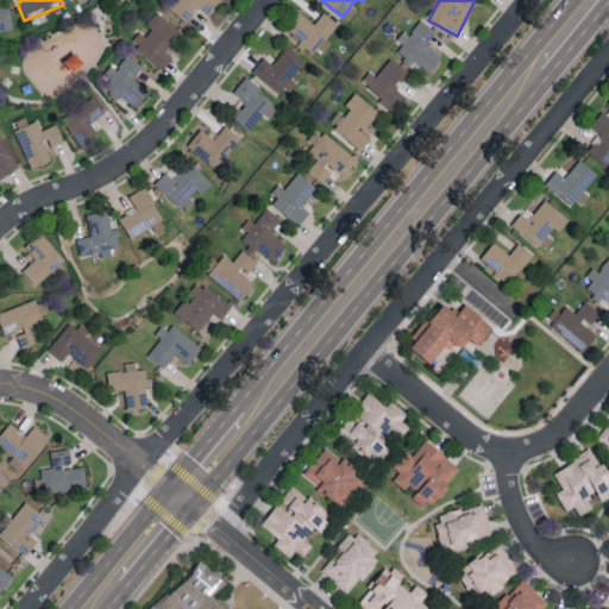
[(0,31),(13,29),(10,6),(0,7),(0,31)]
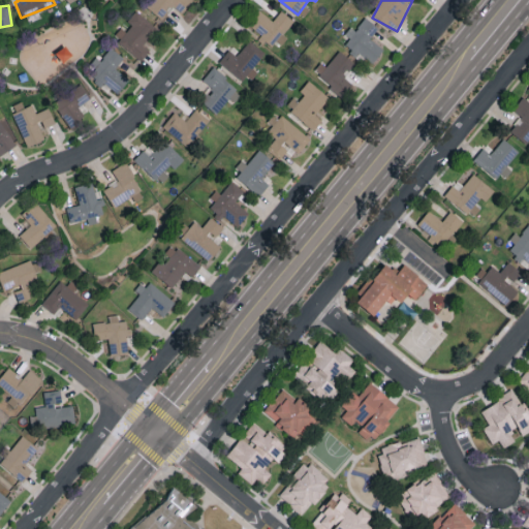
[(127,21),(128,23),(116,39),(142,59),(150,49),(145,44),(157,27),(135,10),(127,21)]
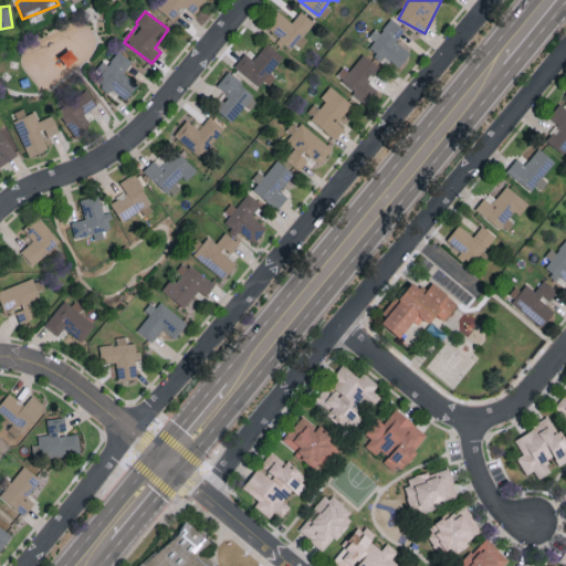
[(300,11),(292,22),(278,11),(265,27),(280,38),(278,41),(291,51),(313,21),(300,11)]
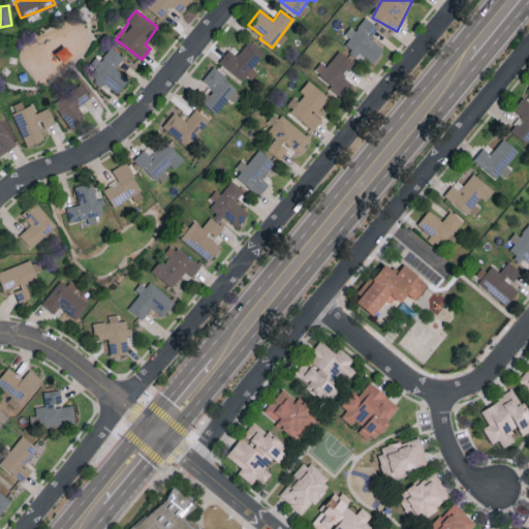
[(371,37),(378,28),(364,16),(347,36),(350,38),(344,45),(356,55),(359,52),(372,62),(383,49),(371,37)]
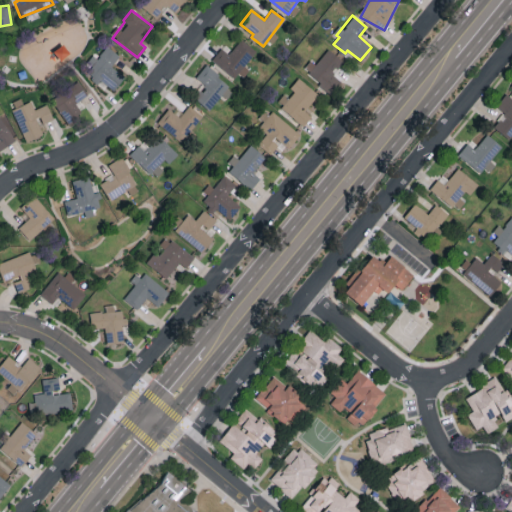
[(212,59),(238,80),(248,67),(245,65),(257,50),(241,38),(229,54),(222,47),(212,59)]
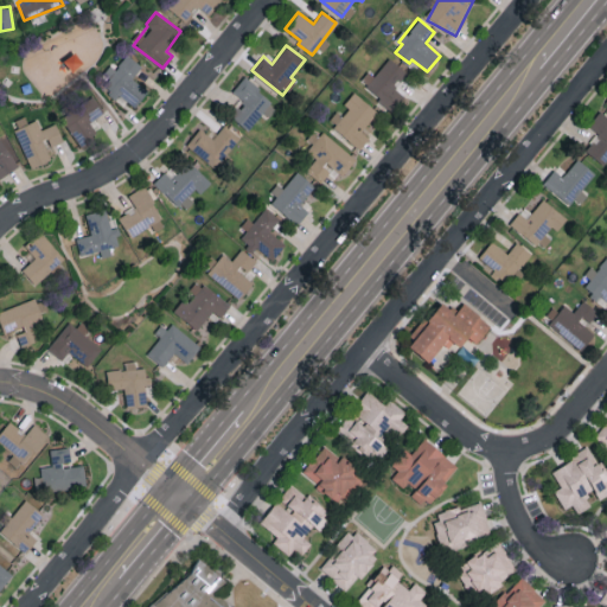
[(135,107),(148,90),(133,78),(142,65),(127,55),(116,69),(113,66),(100,84),(117,98),(120,96),(135,107)]
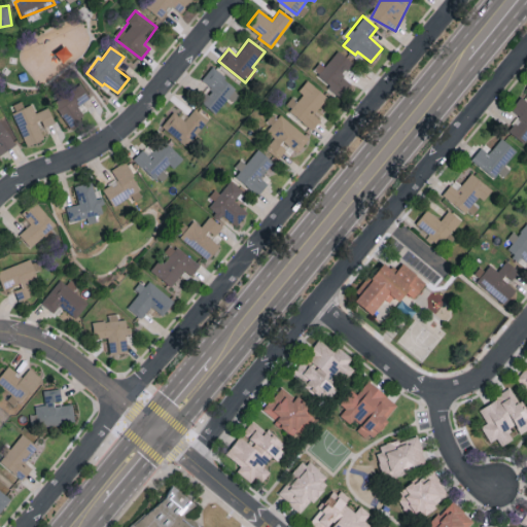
[(356,63),(338,50),(325,67),(319,62),(312,72),(337,91),(356,63)]
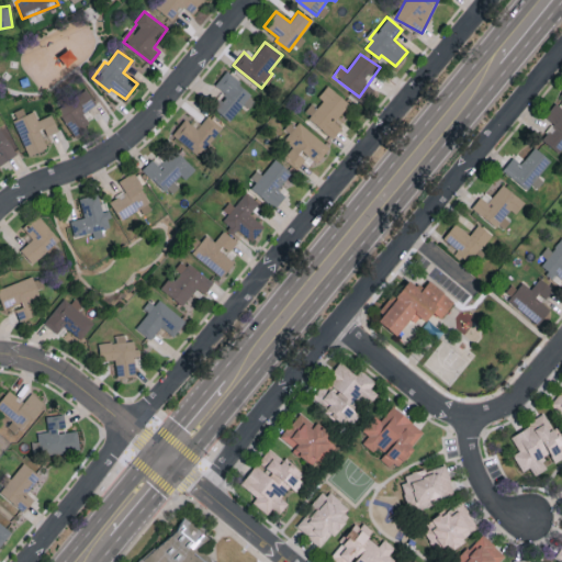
[(214,85),(226,94),(215,108),(229,121),(244,104),(249,109),(258,99),(226,71),(214,85)]
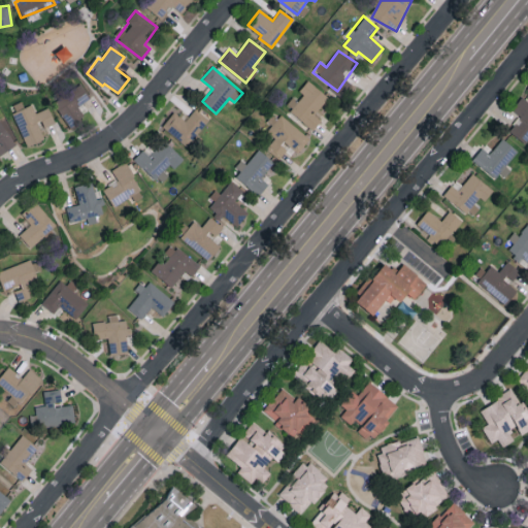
[(329,97),(308,79),(296,94),(286,105),(314,129),(322,119),(316,113),(329,97)]
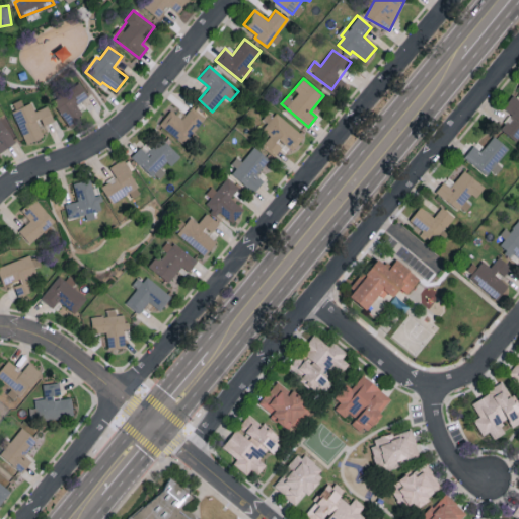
[(53,99),(68,126),(84,116),(77,104),(88,96),(80,83),(53,99)]
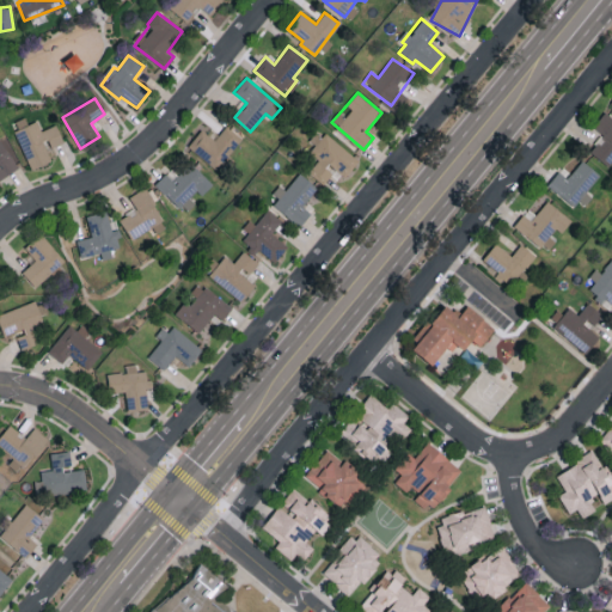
[(593,126),(603,135),(589,150),(607,166),(611,160),(611,118),(605,112),(593,126)]
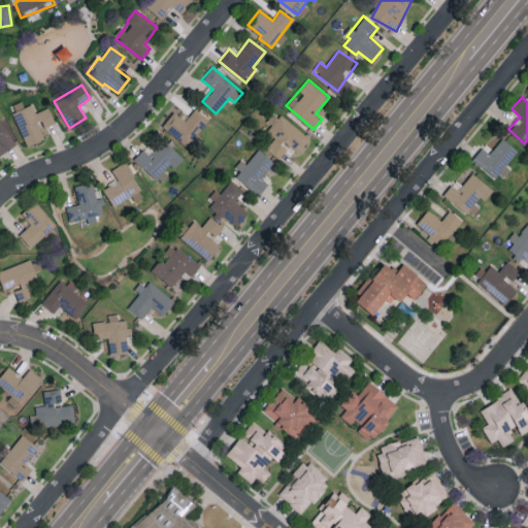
[(27,145),(45,138),(41,128),(56,123),(50,107),(36,112),(32,103),(24,107),(22,101),(10,105),(27,145)]
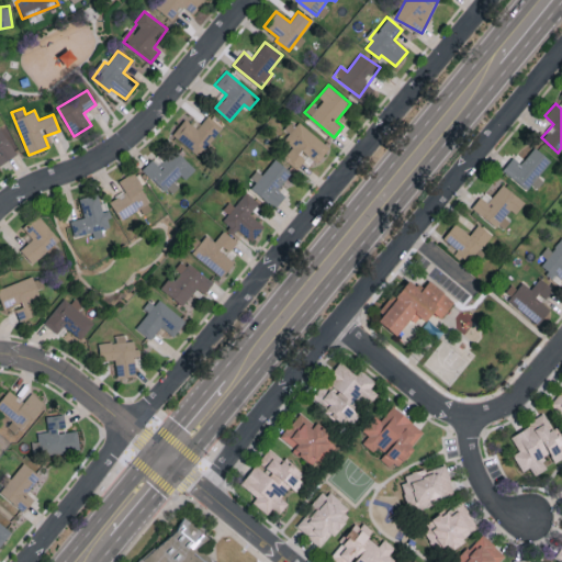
[(198,158),(222,125),(208,115),(198,127),(184,119),(170,137),(198,158)]
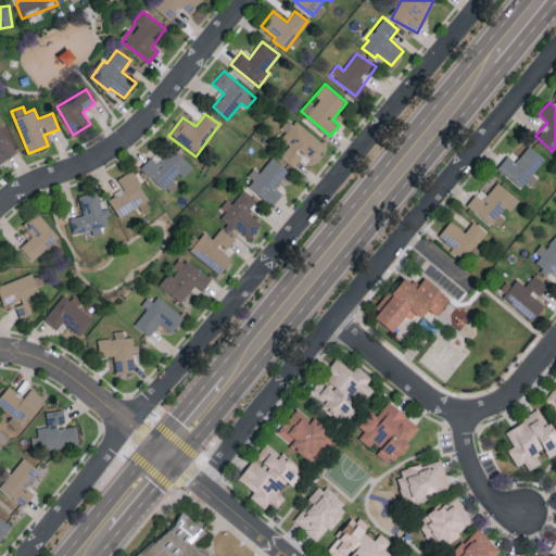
[(289,117),(281,127),(287,131),(281,139),(290,144),(281,156),(295,166),(304,153),(315,161),(326,144),(289,117)]
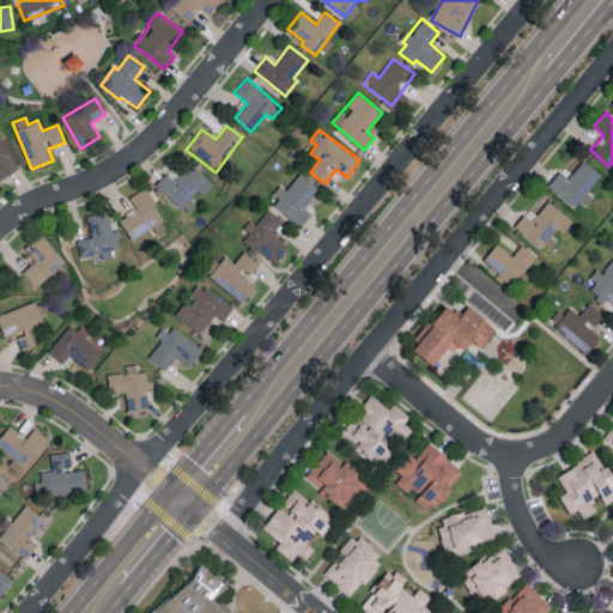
[(0,180),(19,168),(0,139),(0,180)]
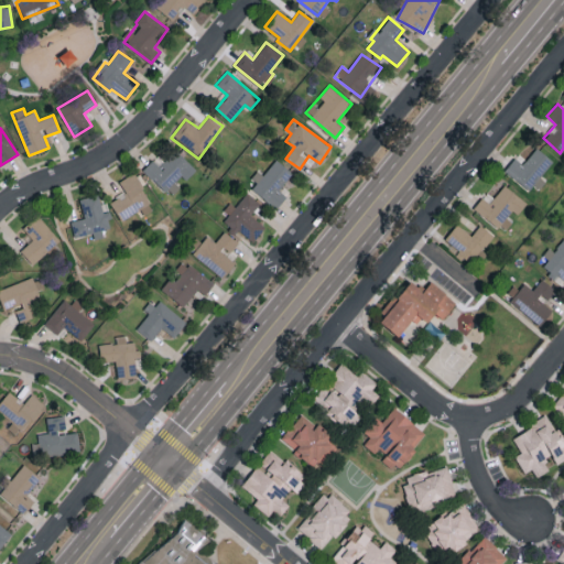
[(513,158),(503,171),(532,193),(543,179),(541,177),(553,160),(535,148),(522,164),(513,158)]
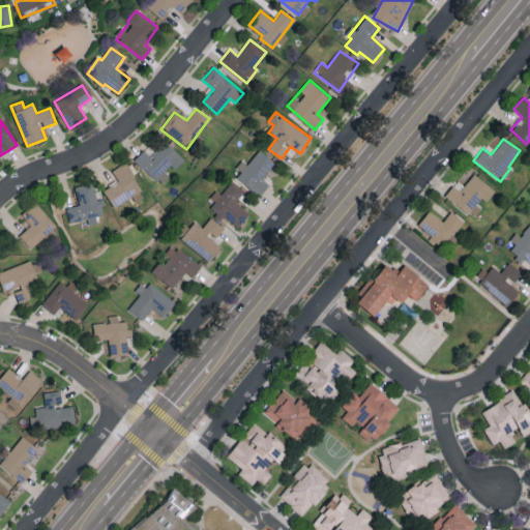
[(155,180),(170,165),(175,169),(184,158),(165,141),(150,155),(144,149),(135,159),(155,180)]
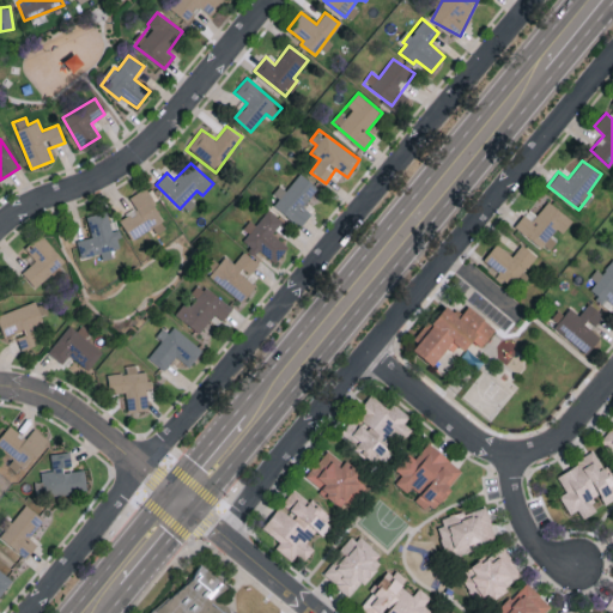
[(269,199),(302,225),(311,213),(303,207),(319,187),(299,173),(286,190),(280,186),(269,199)]
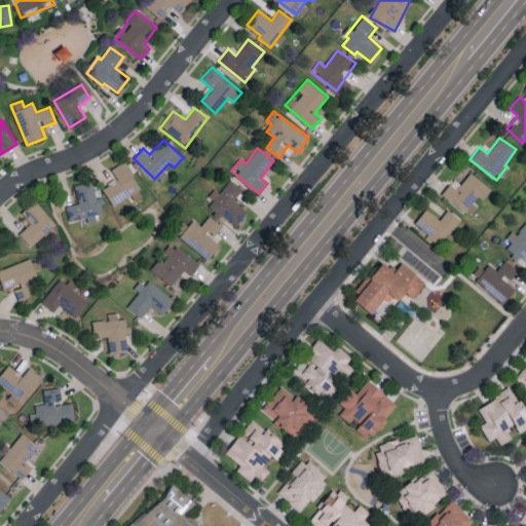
[(111,168),(117,180),(104,188),(112,204),(141,190),(126,161),(111,168)]
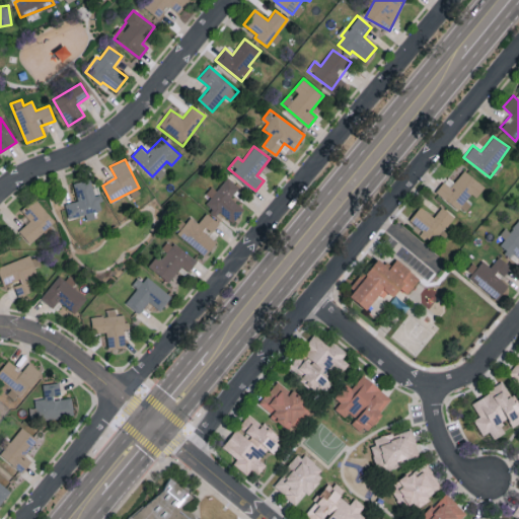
[(484,186),(464,169),(450,187),(443,181),(436,191),(464,213),(471,205),(469,203),(484,186)]
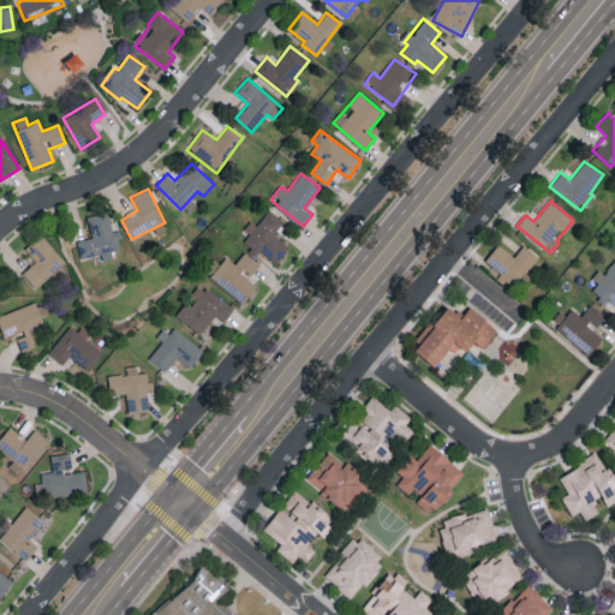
[(290,246),(273,234),(284,220),(266,208),(243,242),(276,266),(290,246)]
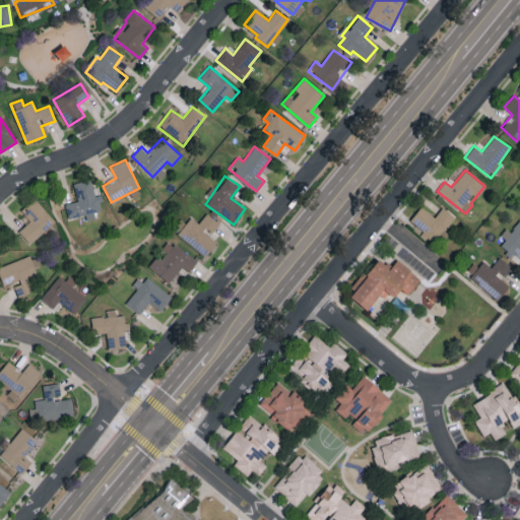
[(94,196),(91,180),(74,183),(77,201),(65,203),(68,218),(86,215),(87,219),(95,217),(94,211),(103,210),(100,194),(94,196)]
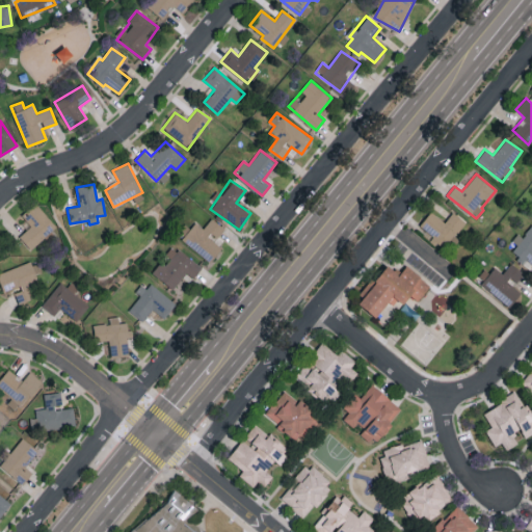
[(20,236),(31,249),(56,227),(36,203),(22,216),(31,225),(20,236)]
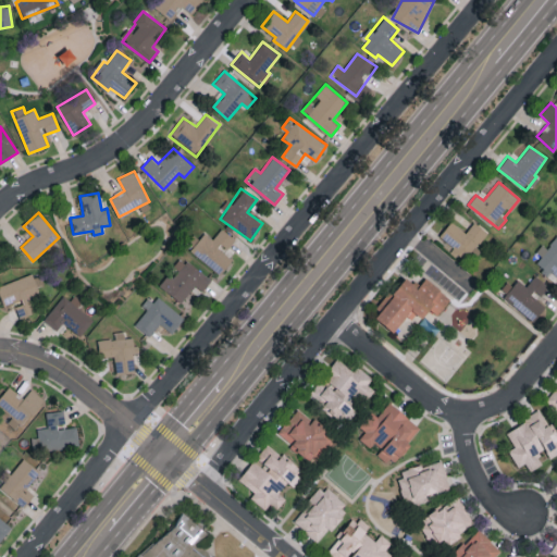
[(489,233),(474,221),(466,233),(450,221),(438,236),(454,248),(450,252),(463,263),(477,248),(477,247),(489,233)]
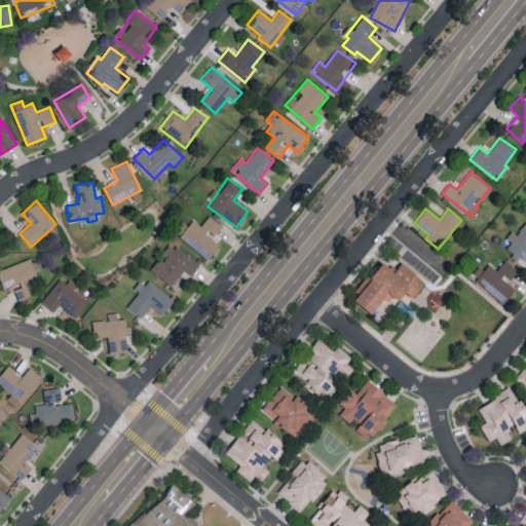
[(208,259),(220,242),(213,237),(222,225),(209,216),(201,226),(193,220),(179,237),(208,259)]
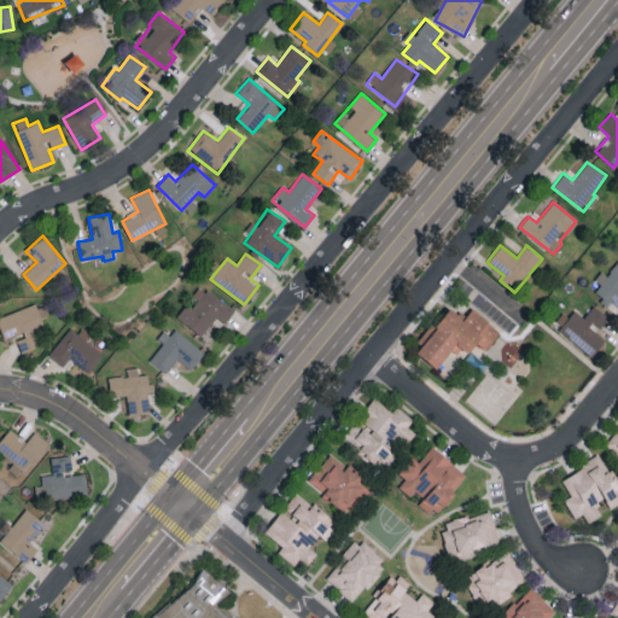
[(617,258),(599,281),(601,284),(595,292),(608,303),(611,301),(617,305),(617,258)]
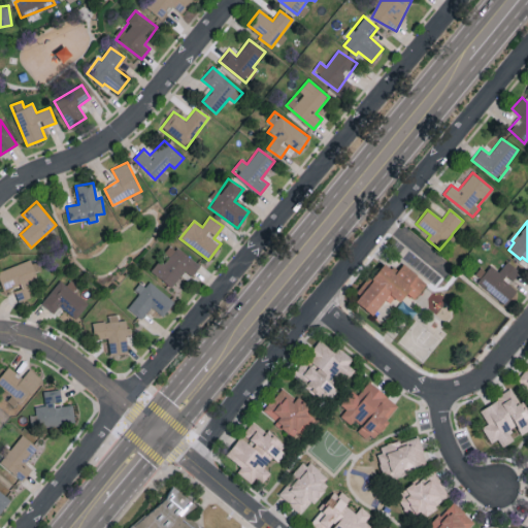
[(185,270),(192,275),(200,266),(174,244),(152,271),(171,288),(185,270)]
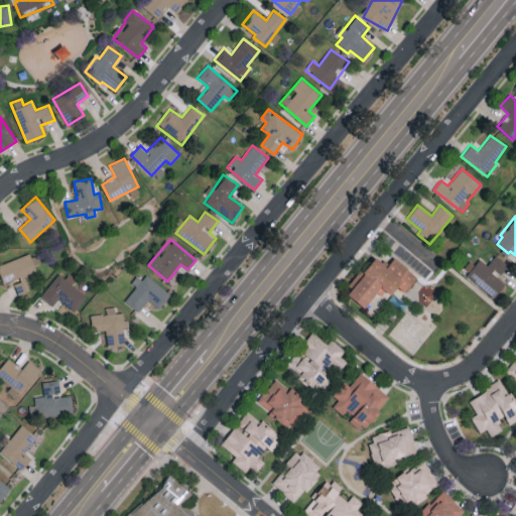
[(0,263),(0,271),(4,284),(13,281),(17,294),(34,289),(30,276),(37,274),(35,265),(40,263),(37,252),(0,263)]
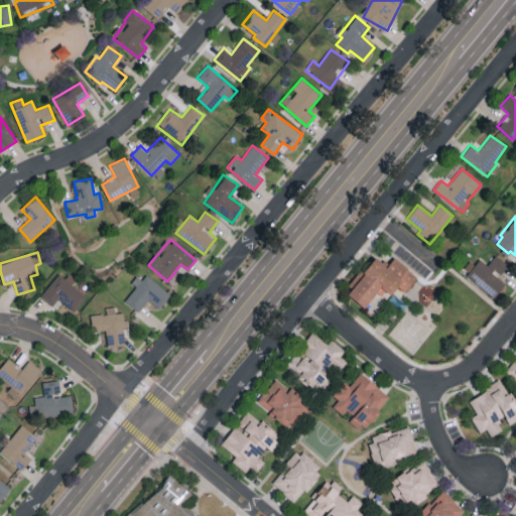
[(366,308),(383,288),(392,295),(398,286),(405,292),(418,276),(394,257),(388,265),(376,255),(346,292),(366,308)]
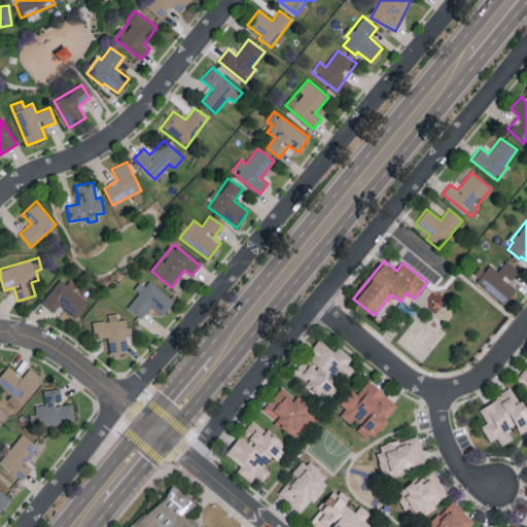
[(498,271),(487,262),(475,278),(505,304),(517,289),(510,283),(519,271),(506,260),(498,271)]
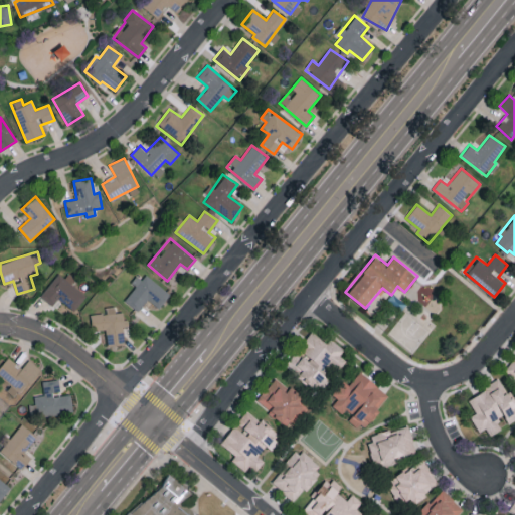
[(52,305),(58,298),(73,311),(88,294),(60,272),(40,296),(52,305)]
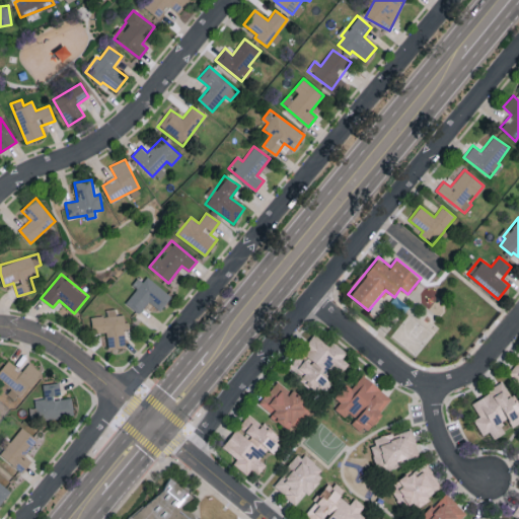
[(140,312),(147,301),(161,310),(171,294),(138,275),(132,285),(136,287),(126,304),(140,312)]
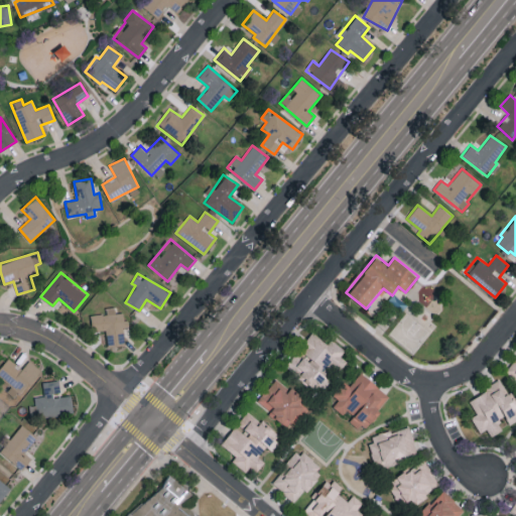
[(107,347),(126,345),(124,312),(115,313),(115,306),(106,307),(106,313),(91,314),(92,331),(106,330),(107,347)]
